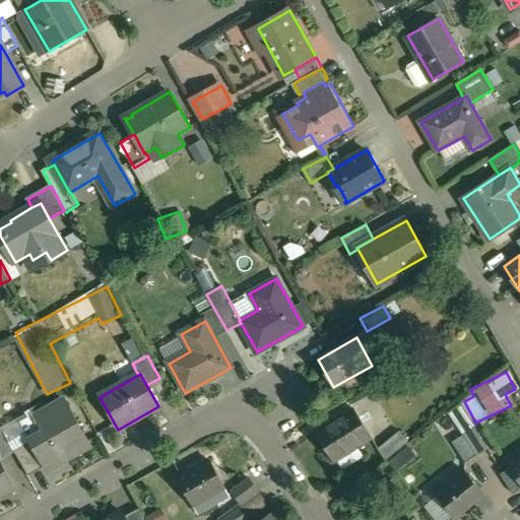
[(89,445),(64,400),(35,416),(36,417),(41,415),(48,429),(28,440),(44,466),(46,470),(59,462),(59,461),(73,453),(73,455),(89,445)]
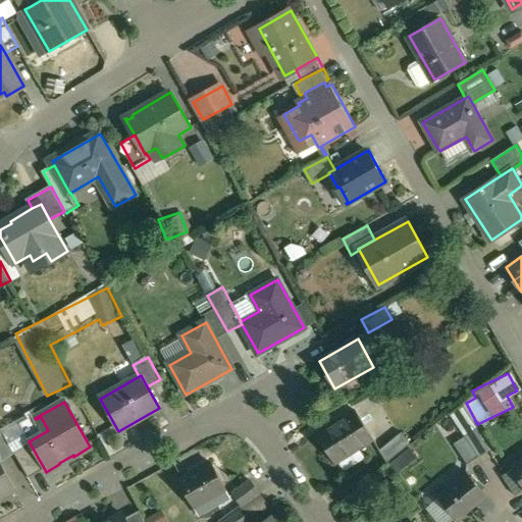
[(356,412),(318,435),(335,463),(373,439),(356,412)]
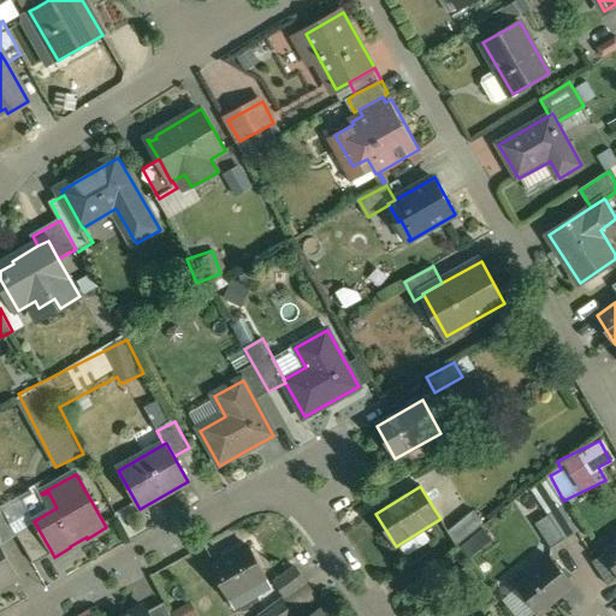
[(0,503),(0,537),(4,544),(18,535),(16,531),(0,503)]
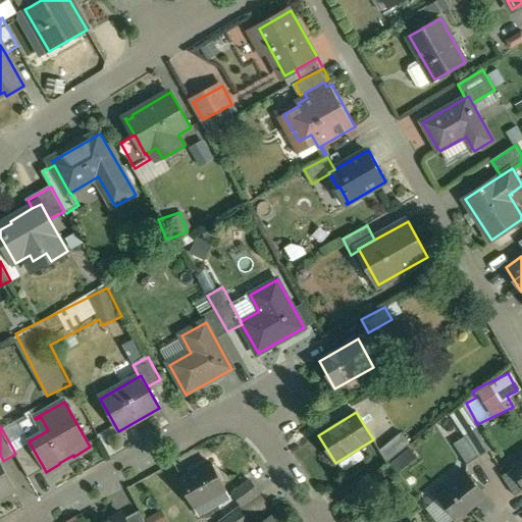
[(490,451),(477,430),(466,437),(479,458),(490,451)]
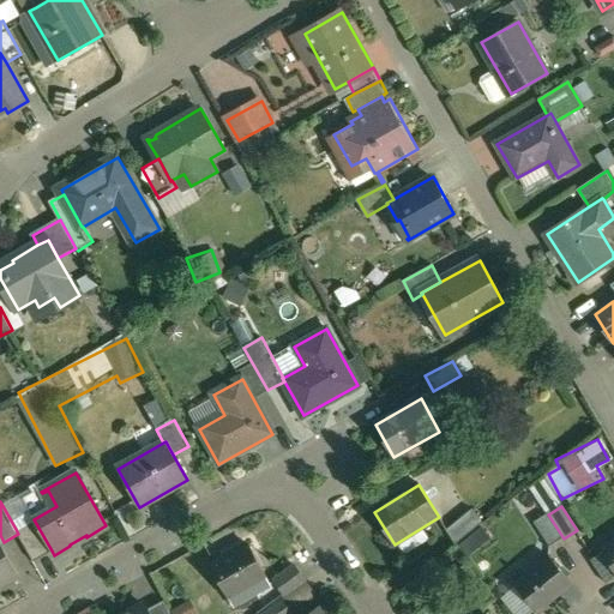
[(473,510),(446,530),(457,543),(482,523),(473,510)]
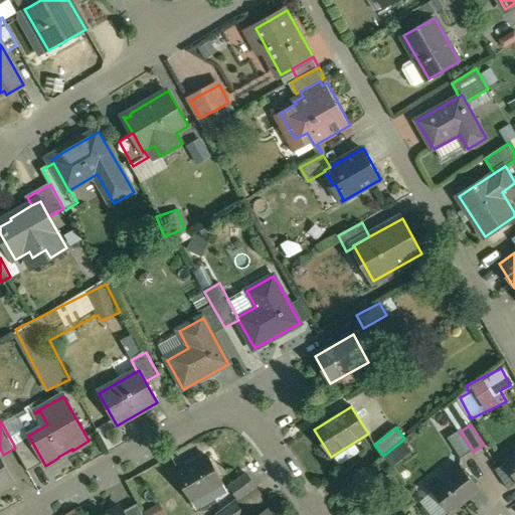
[(462,459),(473,452),(460,432),(449,439),(462,459)]
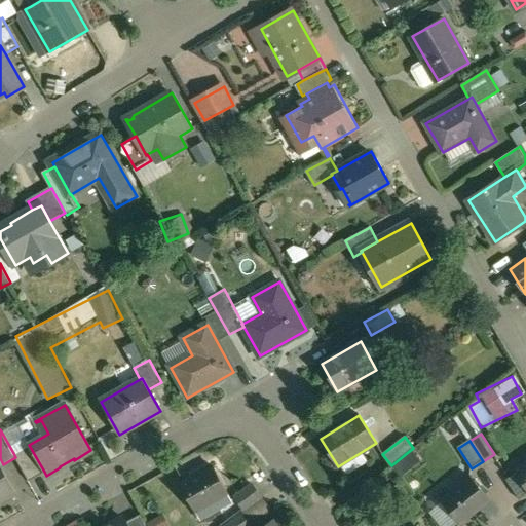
[(29,445),(13,453),(15,457),(29,480),(44,472),(29,445)]
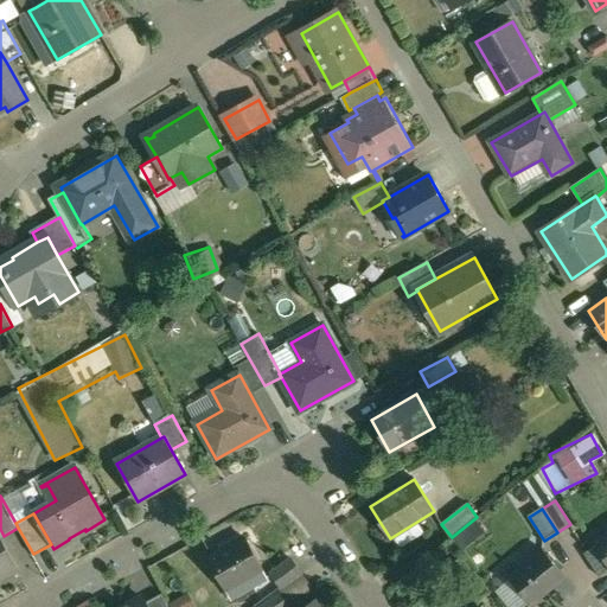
[(606,536),(595,544),(606,561),(606,536)]
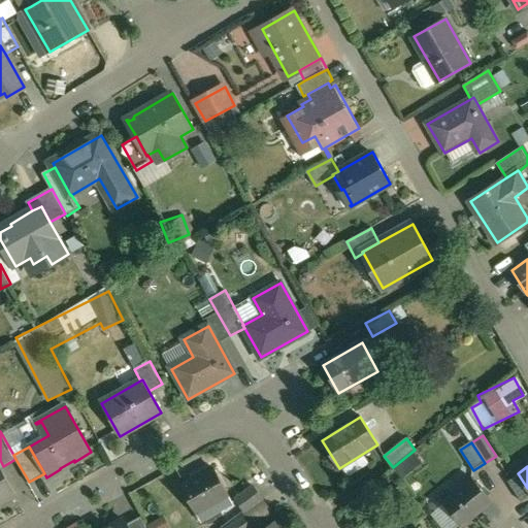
[(215,469),(183,487),(196,513),(229,495),(215,469)]
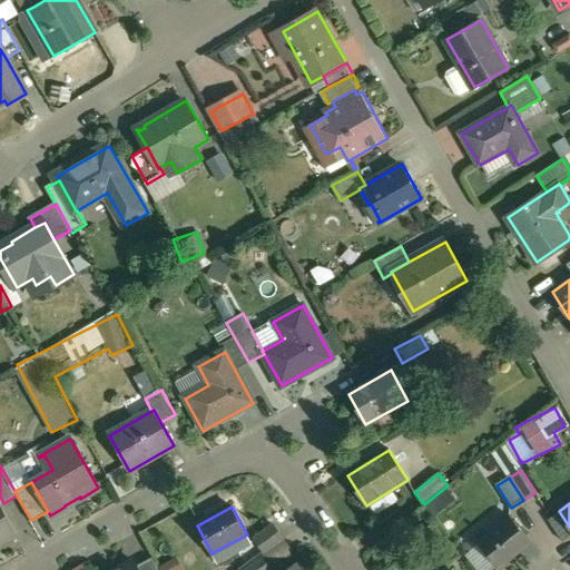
[(0,508),(0,543),(16,536),(0,508)]
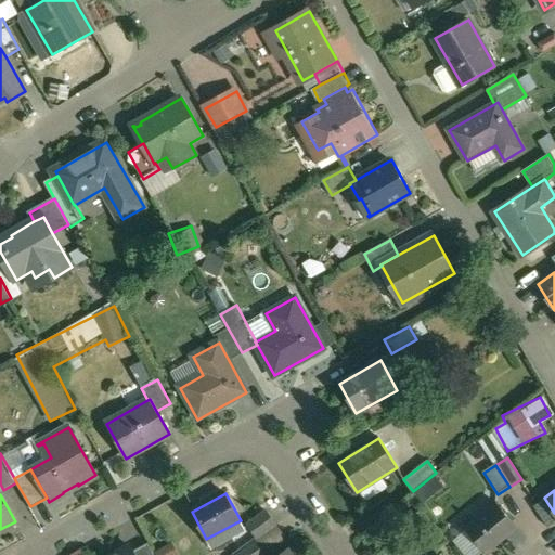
[(498,504),(467,529),(487,553),(517,528),(498,504)]
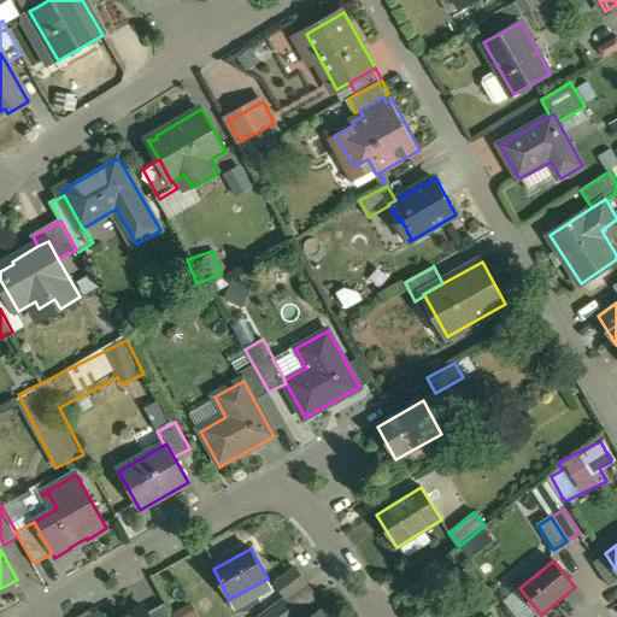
[(298,569),(276,585),(282,592),(286,598),(307,582),(298,569)]
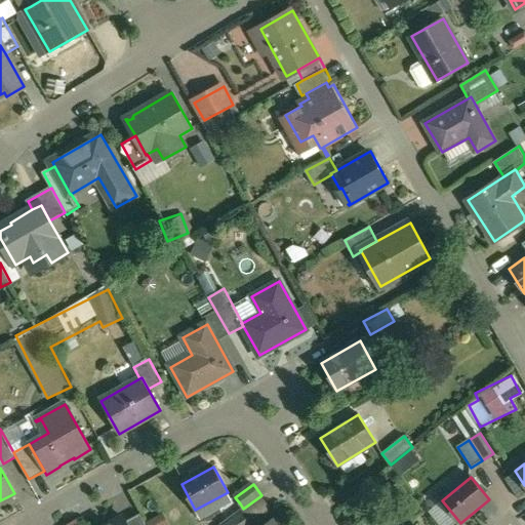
[(240,503),(228,513),(232,519),(242,512),(241,511),(243,509),(240,503)]
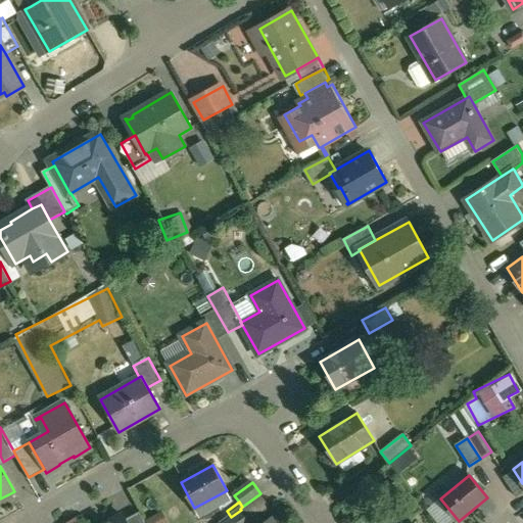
[(250,522),(242,511),(225,522),(250,522)]
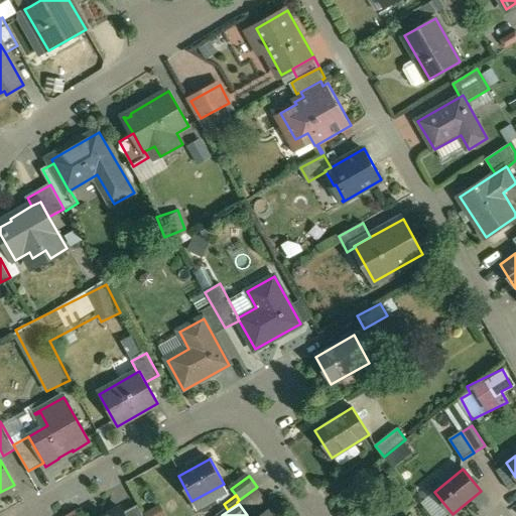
[(143,515),(138,505),(124,513),(125,515),(143,515)]
